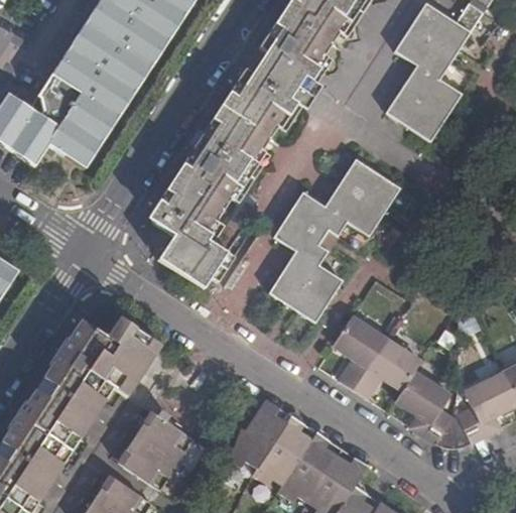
[(47,143),(84,167),(191,0),(99,0),(28,109),(19,104),(7,95),(0,105),(0,142),(33,164),(47,143)]
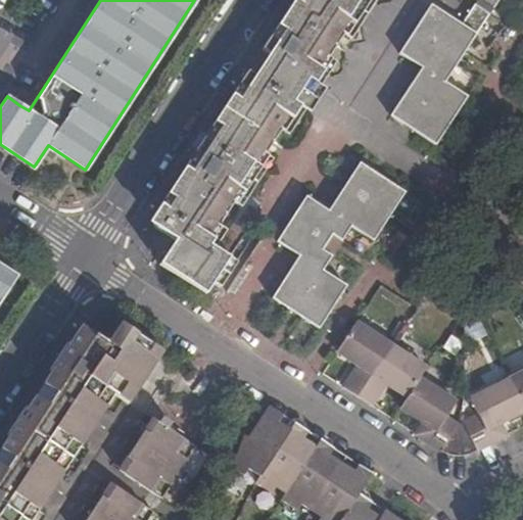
[(300,0),(276,38),(270,34),(238,82),(244,86),(214,134),(207,130),(191,154),(197,158),(165,205),(159,201),(154,210),(154,213),(154,215),(155,222),(156,226),(175,238),(159,262),(205,292),(229,256),(215,246),(219,240),(214,238),(245,189),(250,192),(267,169),(262,166),(293,117),(296,120),(304,106),(310,110),(325,87),(320,85),(328,73),(324,69),(354,22),(360,26),(375,0),(300,0)]
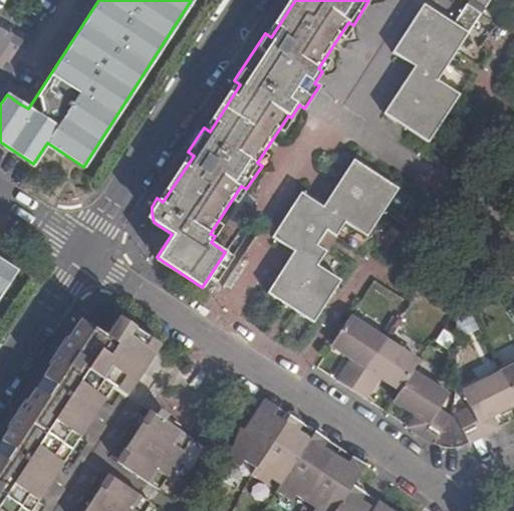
[(384,111),(428,140),(459,92),(438,78),(488,0),(468,0),(454,22),(424,2),(394,50),(415,64),(384,111)]
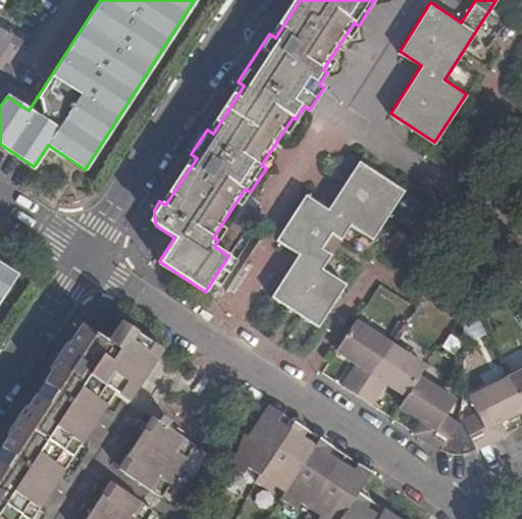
[(271,296),(318,325),(344,281),(322,267),(331,252),(328,251),(338,237),(341,238),(350,223),(372,238),(404,189),(359,160),(328,207),(306,194),(277,239),(299,254),(271,296)]
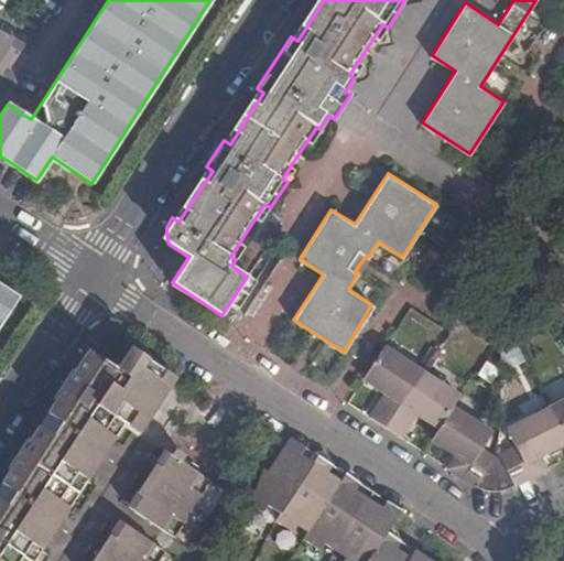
[(0,321),(17,297),(0,286),(0,321)]
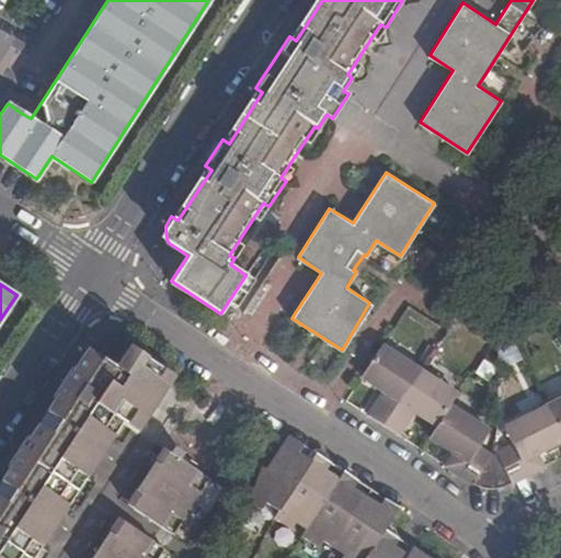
[(421,366),(384,342),(361,377),(381,390),(367,413),(384,424),(421,366)]
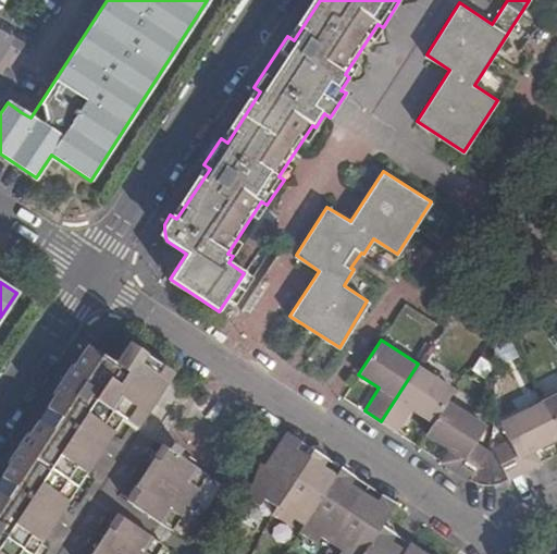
[(0,553),(34,553),(123,418),(138,428),(140,423),(174,372),(127,342),(113,364),(86,345),(0,475),(0,553)]
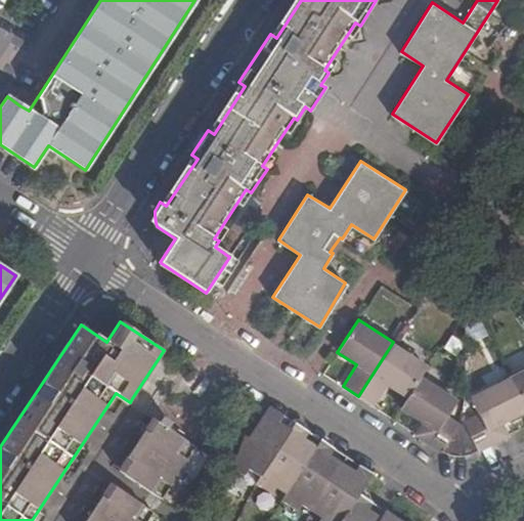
[(428,364),(393,342),(358,396),(374,404),(387,385),(406,397),(421,376),(428,364)]
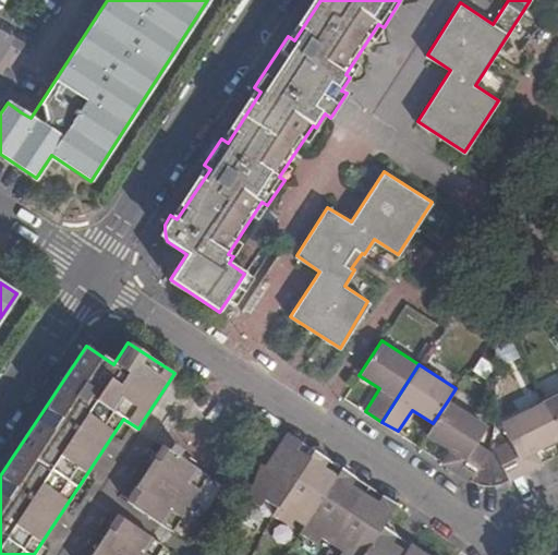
[(557,391),(542,400),(557,434),(557,391)]
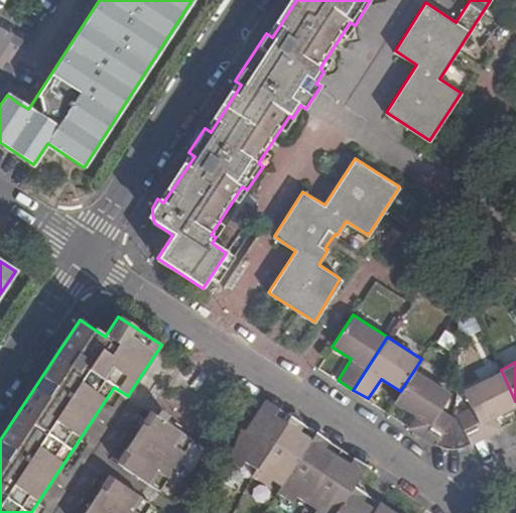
[(452,393),(414,370),(400,391),(393,402),(415,415),(408,426),(439,446),(440,444),(446,445),(453,446),(455,445),(453,417),(440,410),(452,393)]
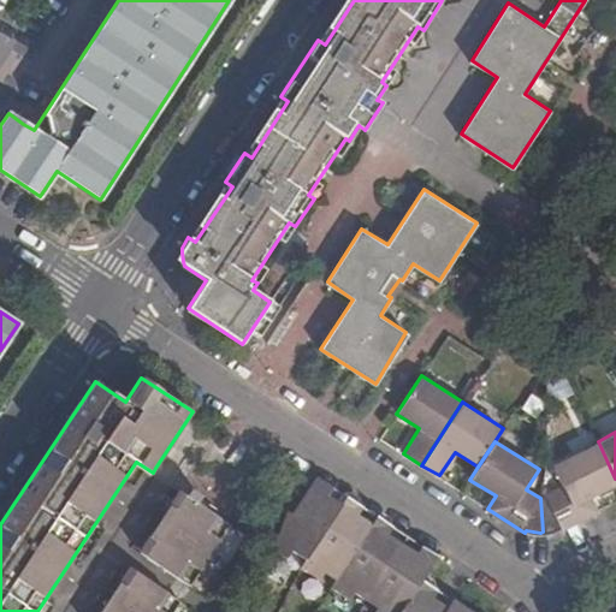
[(593,495),(615,483),(615,479),(598,441),(551,464),(562,487),(540,498),(543,532),(545,532),(552,530),(561,527),(562,529),(600,510),(593,495)]
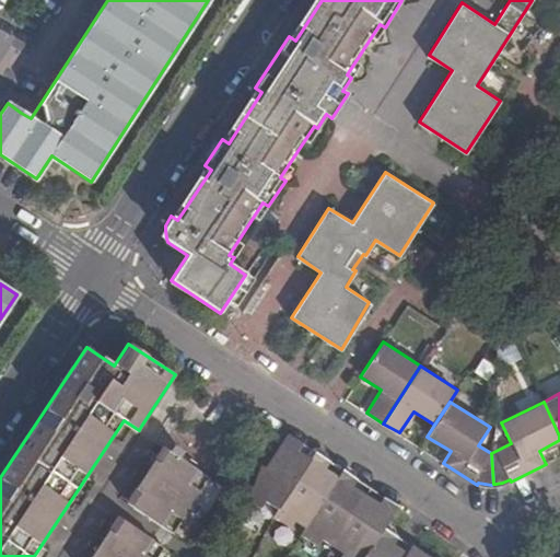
[(432,556),(385,525),(398,506),(383,495),(380,501),(352,484),(357,478),(341,468),(338,474),(327,466),(330,461),(315,451),(312,456),(299,448),(302,442),(287,432),(265,466),(259,462),(247,499),(260,507),(266,499),(278,508),(273,514),(290,525),(295,519),(305,526),(301,533),(318,544),(323,538),(343,550),(339,556),(432,556)]
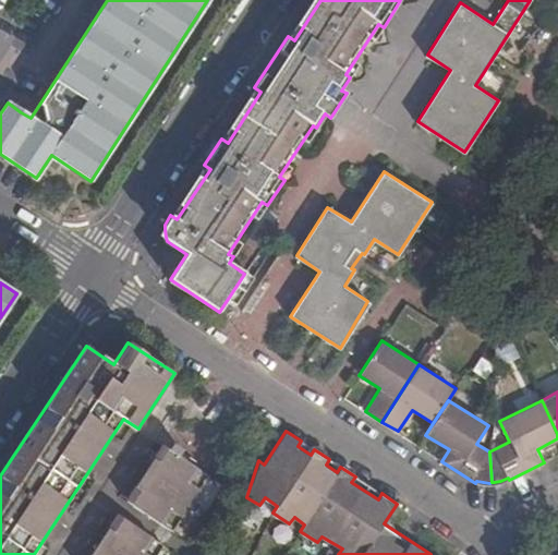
[(156,438),(120,494),(173,530),(209,474),(156,438)]
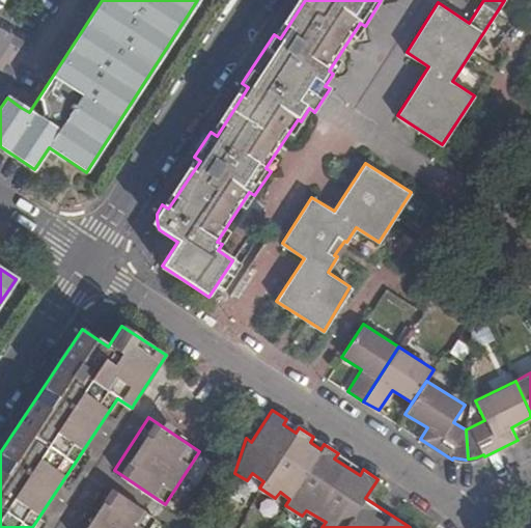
[(105,484),(75,527),(148,527),(157,517),(105,484)]
